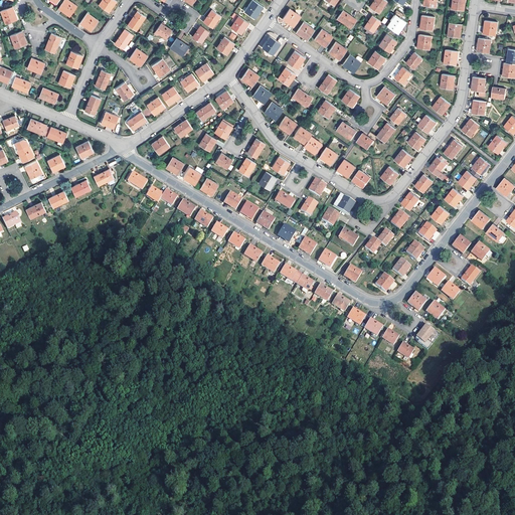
[(69,0),(64,0),(61,6),(66,10),(65,12),(70,16),(77,6),(69,0)]
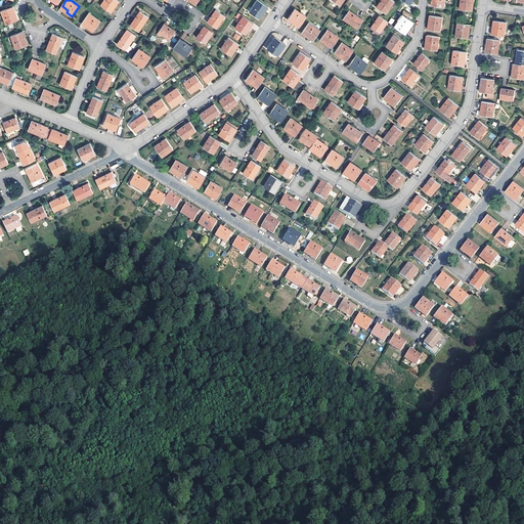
[(118,0),(104,0),(101,5),(110,11),(114,5),(116,7),(120,1),(118,0)]
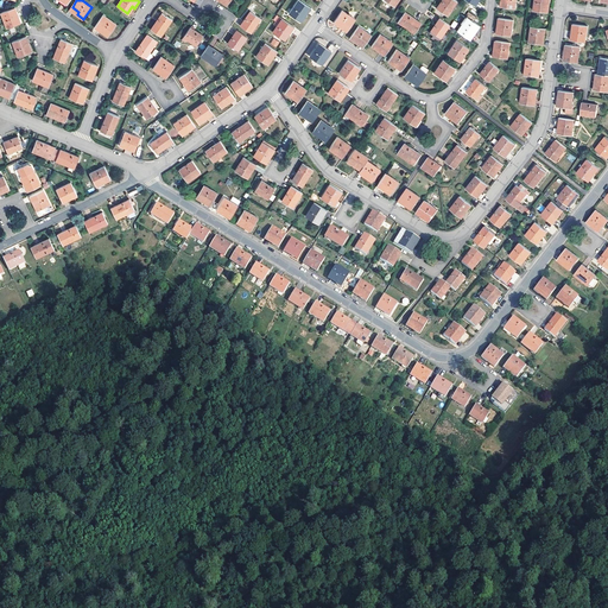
[(457,0),(442,0),(438,6),(449,13),(458,0),(457,0)]
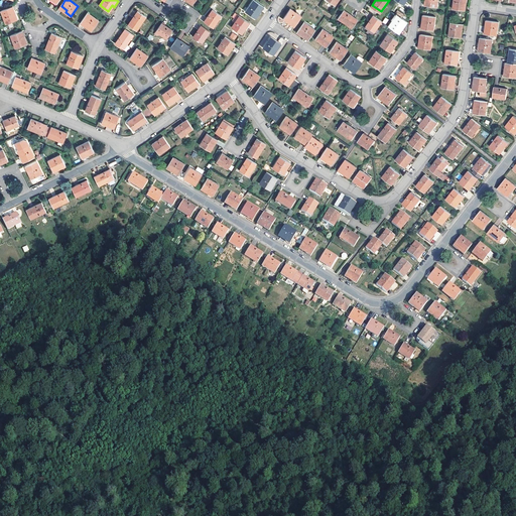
[(455,0),(455,8),(465,10),(466,3),(468,3),(468,0),(455,0)]
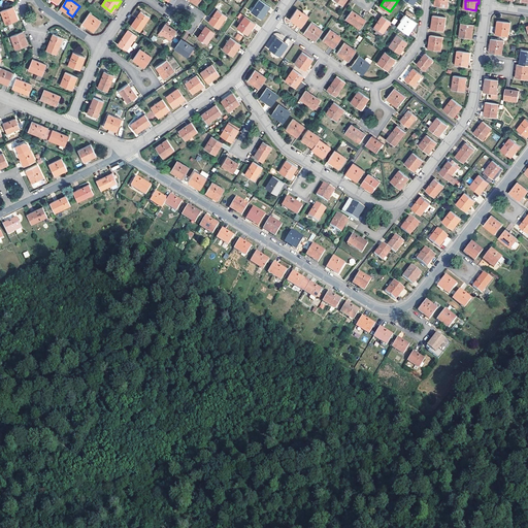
[(260,1),(252,12),(262,20),(266,14),(265,13),(264,12),(268,6),(260,1)]
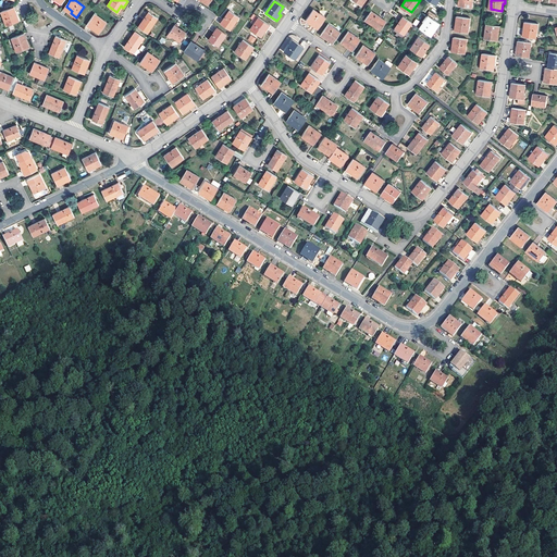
[(14,7),(1,12),(7,25),(20,21),(17,14),(14,15),(13,11),(15,10),(14,7)]
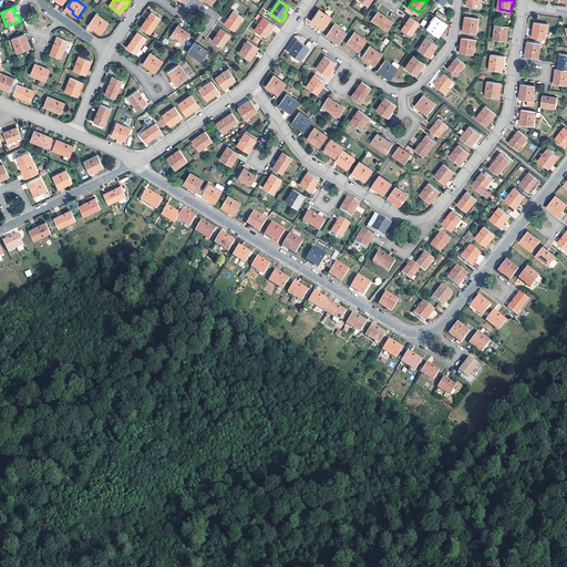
[(319,9),(311,21),(317,24),(318,23),(318,22),(326,28),(332,18),(319,9)]
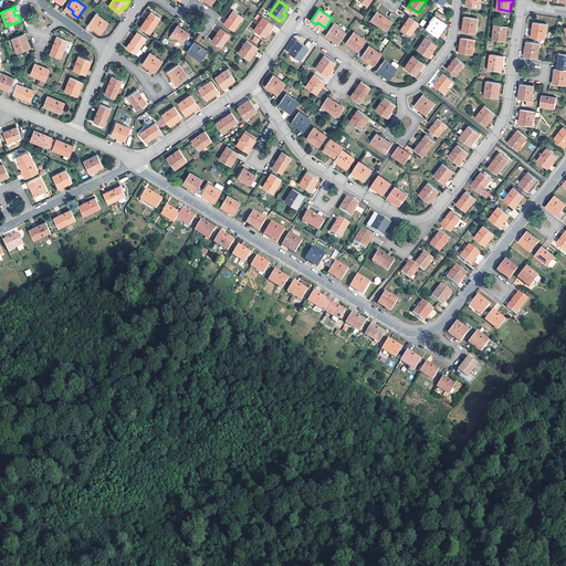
[(233,11),(224,24),(234,31),(243,18),(233,11)]
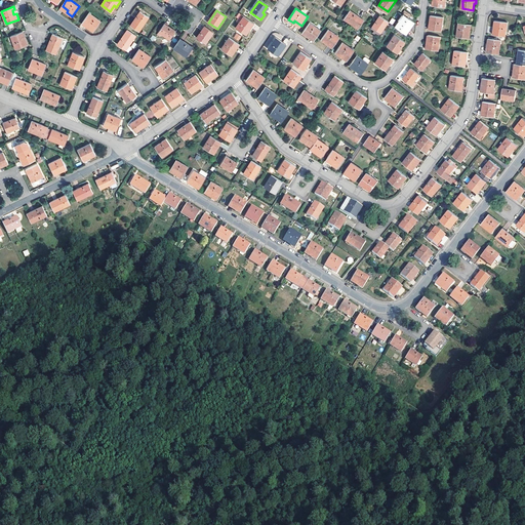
[(351,10),(345,18),(359,29),(365,19),(351,10)]
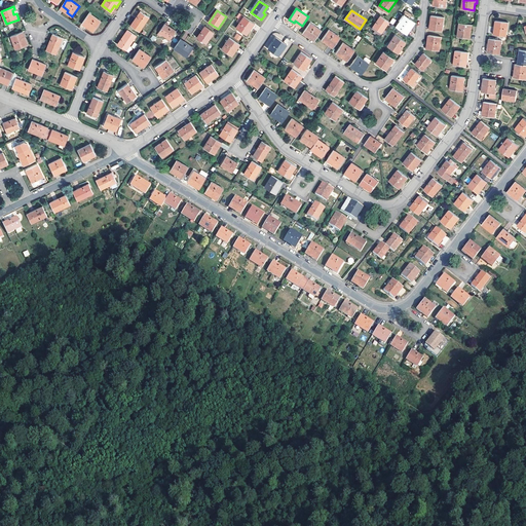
[(141,11),(130,26),(140,32),(150,17),(143,13),(141,11)]
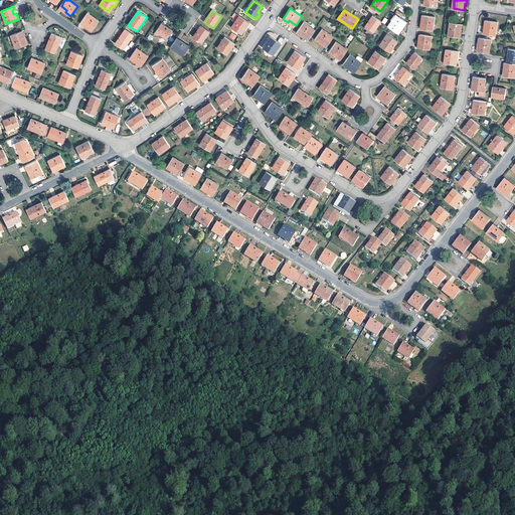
[(84,24),(86,23),(89,25),(87,27),(93,31),(100,21),(88,13),(82,21),(81,22),(84,24)]
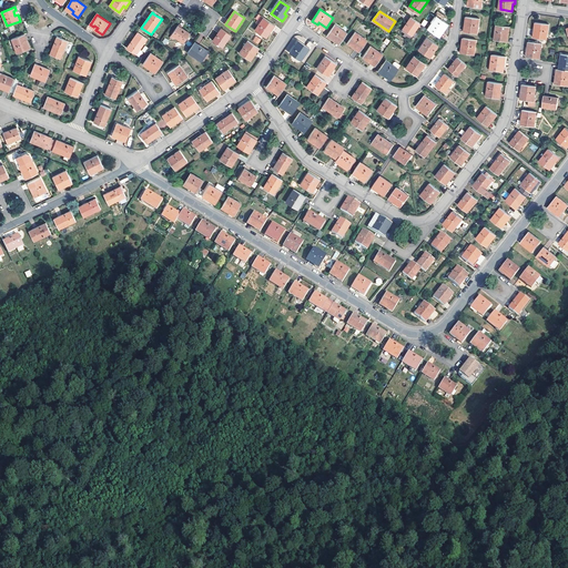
[(412,16),(403,28),(412,34),(421,22),(412,16)]
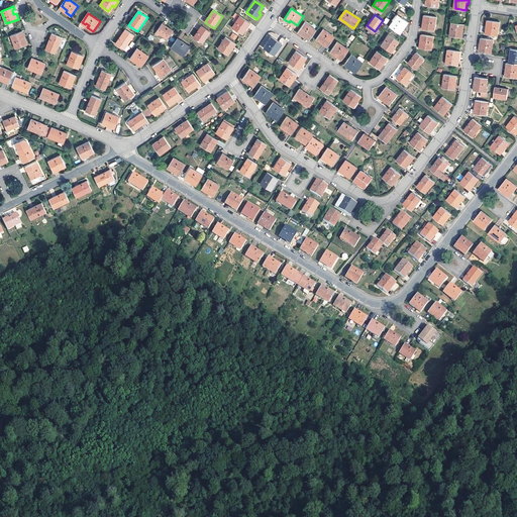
[(398,14),(390,25),(399,31),(402,25),(405,26),(408,21),(398,14)]
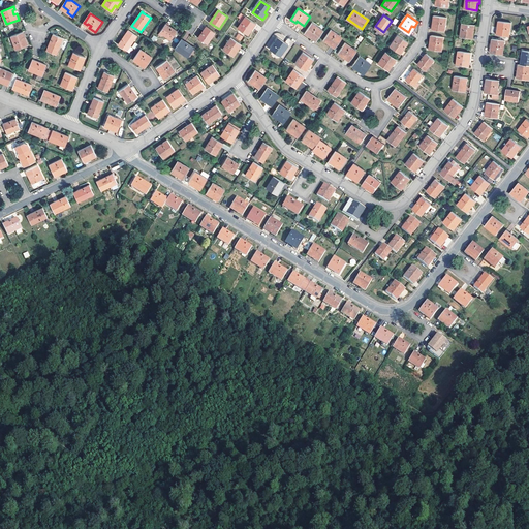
[(435,14),(434,22),(437,22),(435,30),(445,31),(447,17),(435,14)]
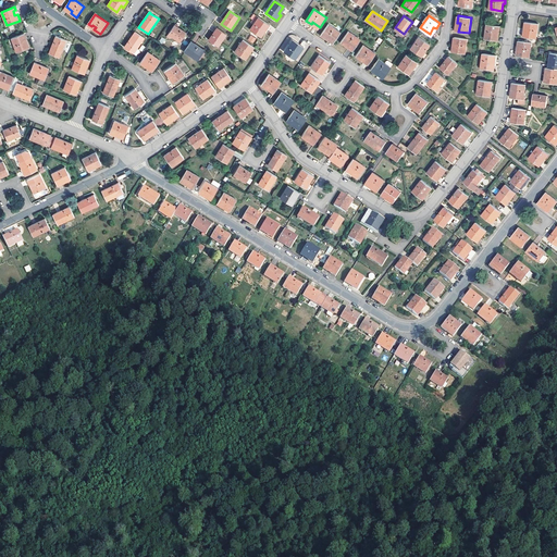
[(259,17),(250,29),(261,37),(265,32),(264,32),(263,31),(268,24),(259,17)]
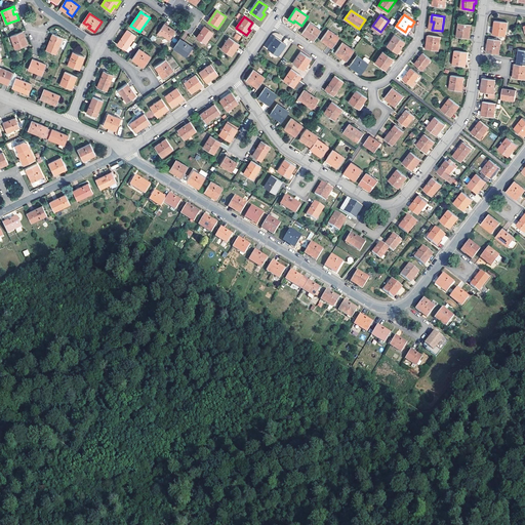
[(496,19),(495,27),(497,27),(496,34),(507,36),(509,22),(496,19)]
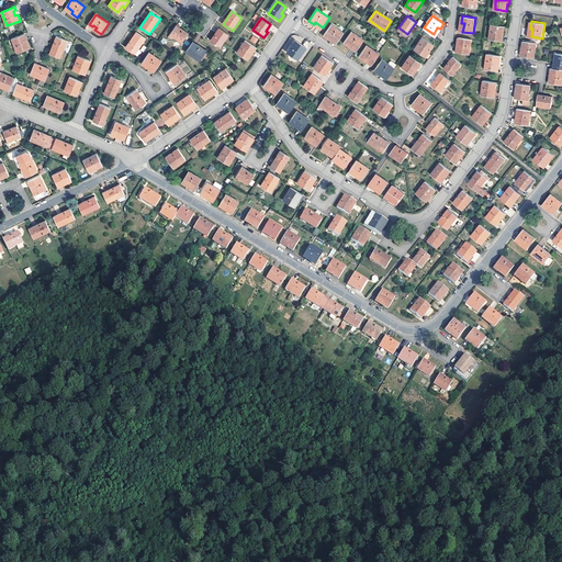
[(332,23),(324,35),(328,38),(330,36),(337,42),(344,32),(332,23)]
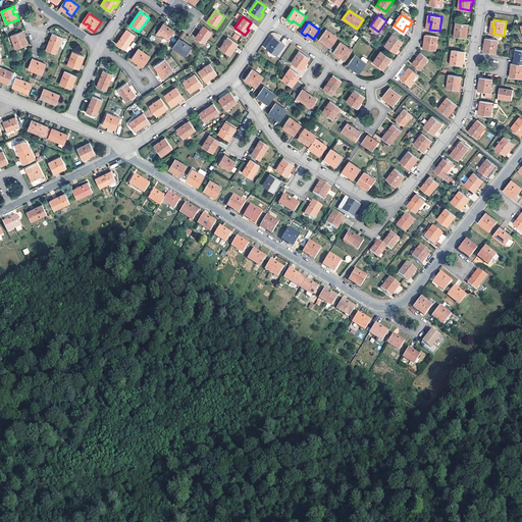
[(457,22),(456,36),(466,38),(466,36),(467,31),(469,31),(470,23),(457,22)]
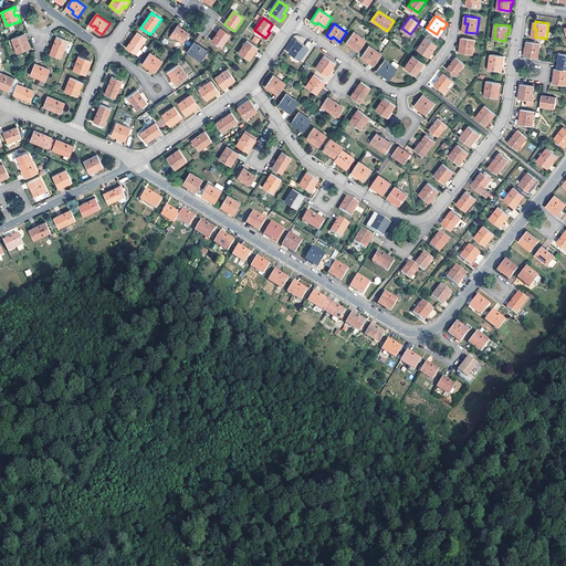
[(178,25),(171,34),(184,43),(190,34),(178,25)]
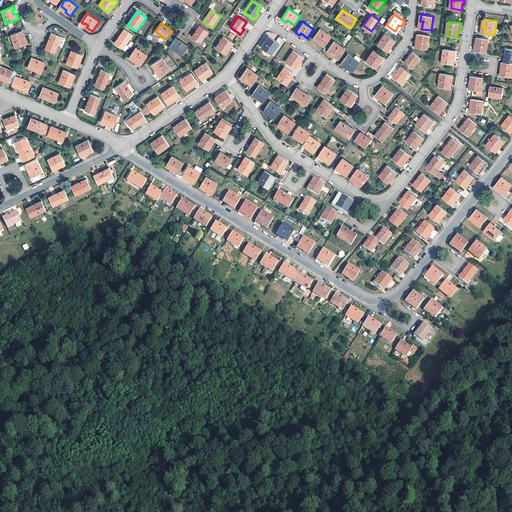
[(200,26),(192,37),(201,43),(208,32),(200,26)]
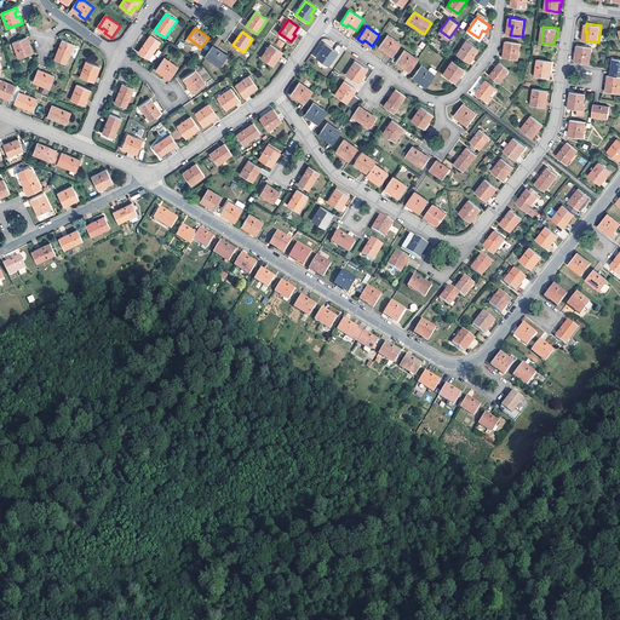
[(388,34),(379,46),(385,51),(386,49),(395,53),(402,44),(388,34)]
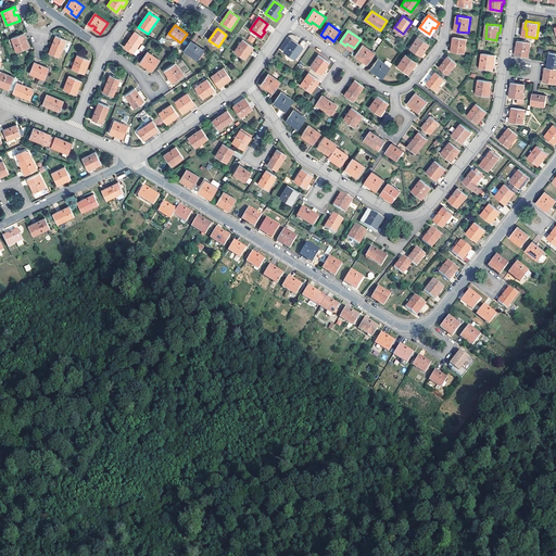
[(136,32),(125,47),(134,53),(144,38),(136,32)]
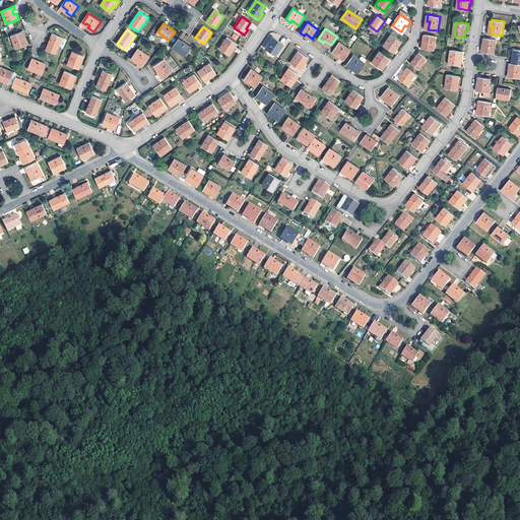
[(20,31),(11,36),(16,49),(27,45),(24,36),(22,37),(20,31)]
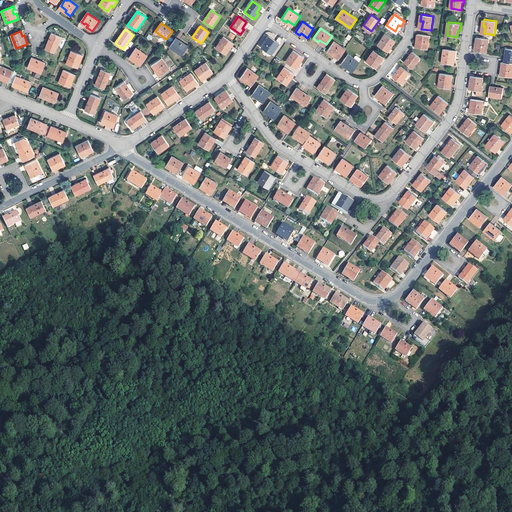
[(51,33),(45,49),(55,53),(61,37),(54,34),(51,33)]
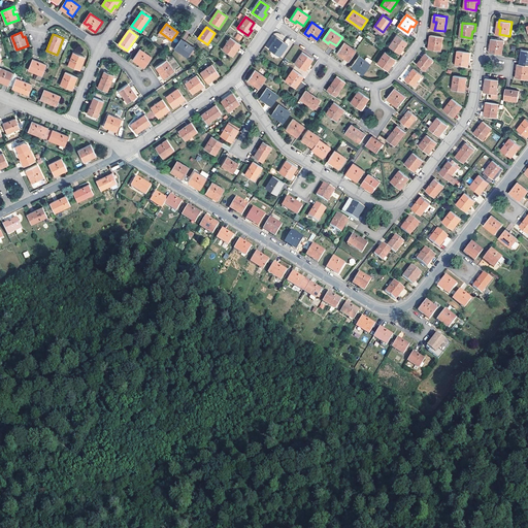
[(397,34),(389,45),(400,53),(408,41),(397,34)]
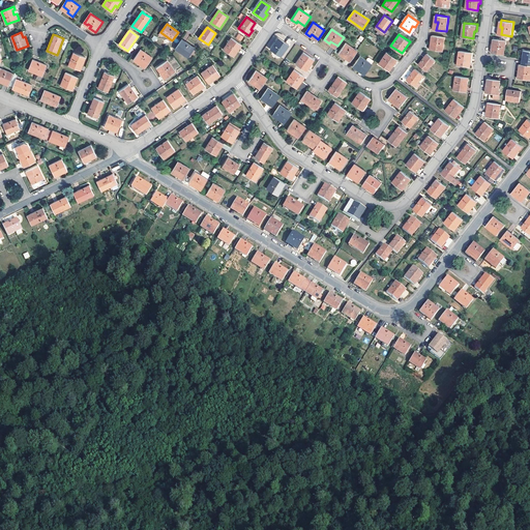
[(433,35),(432,41),(435,41),(434,50),(444,51),(446,37),(433,35)]
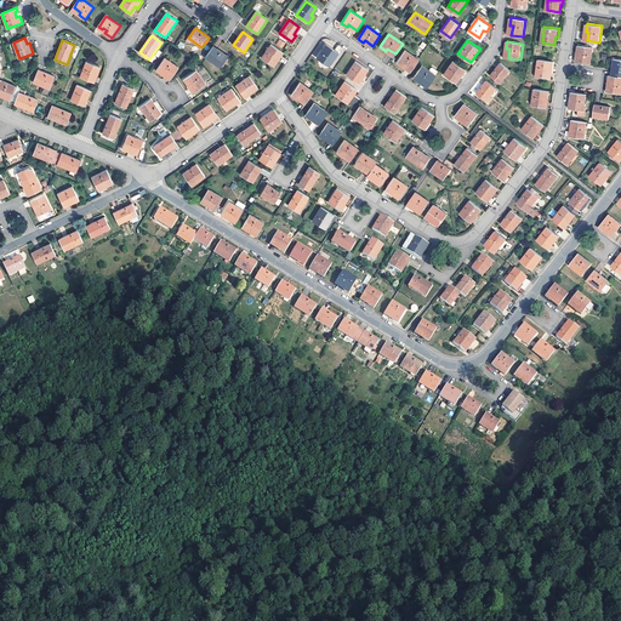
[(272,44),(262,58),(274,67),(279,61),(278,60),(277,58),(281,51),(272,44)]
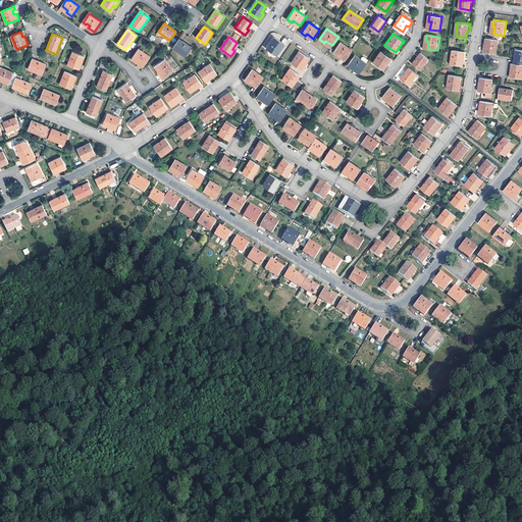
[(487,38),(486,43),(488,44),(487,47),(485,47),(485,51),(498,53),(500,39),(487,38)]
